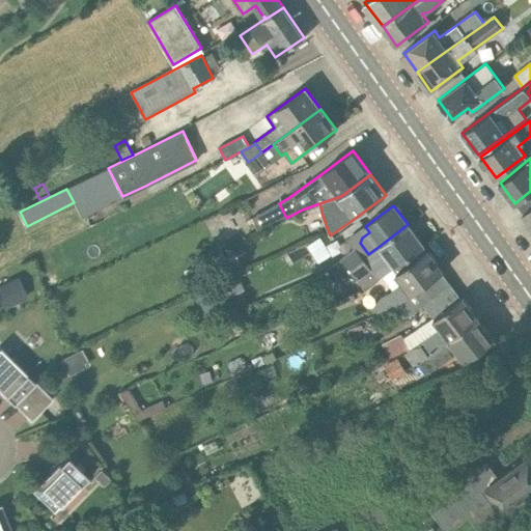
[(382,278),(396,268),(424,247),(408,224),(380,246),(368,254),(362,258),(363,259),(371,270),(380,280),(382,278)]
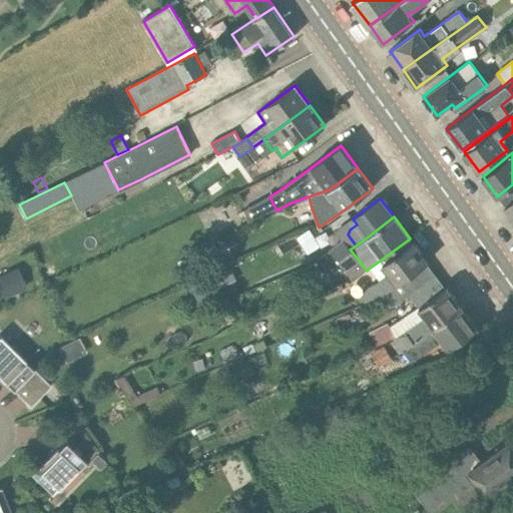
[(315,230),(305,234),(312,250),(322,246),(315,230)]
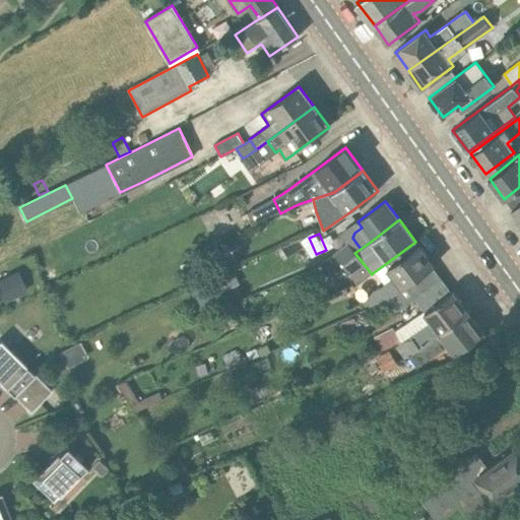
[(374,272),(384,285),(379,288),(360,299),(366,310),(387,300),(405,286),(431,268),(434,266),(418,245),(415,242),(374,272)]
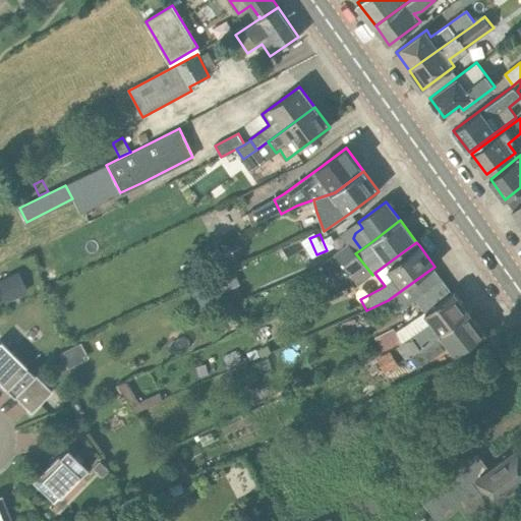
[(343,266),(356,254),(355,253),(349,244),(335,255),(323,265),(330,273),(343,266)]
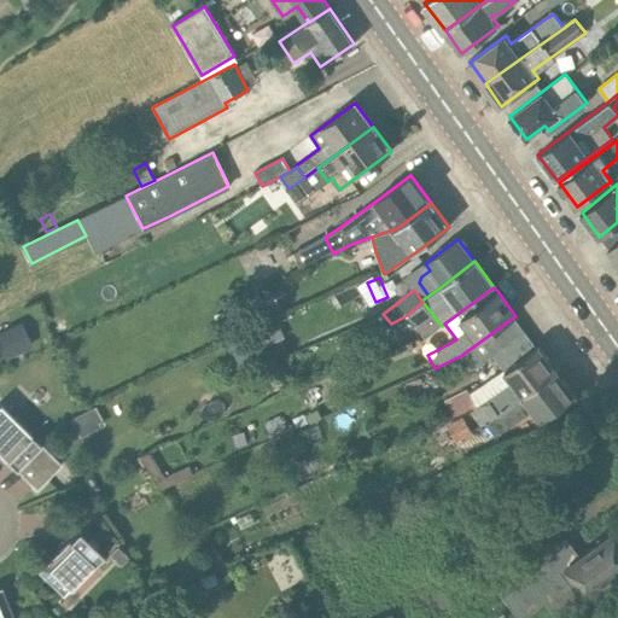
[(255,325),(270,316),(260,293),(243,302),(255,325)]
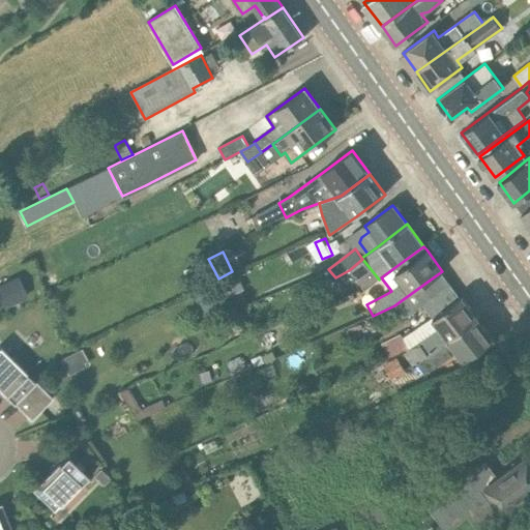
[(342,286),(357,281),(371,269),(362,259),(349,270),(335,277),(342,286)]
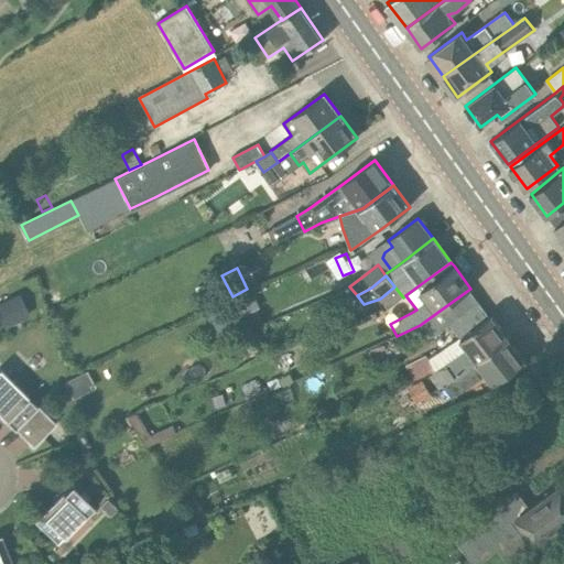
[(214,299),(206,283),(195,289),(203,304),(214,299)]
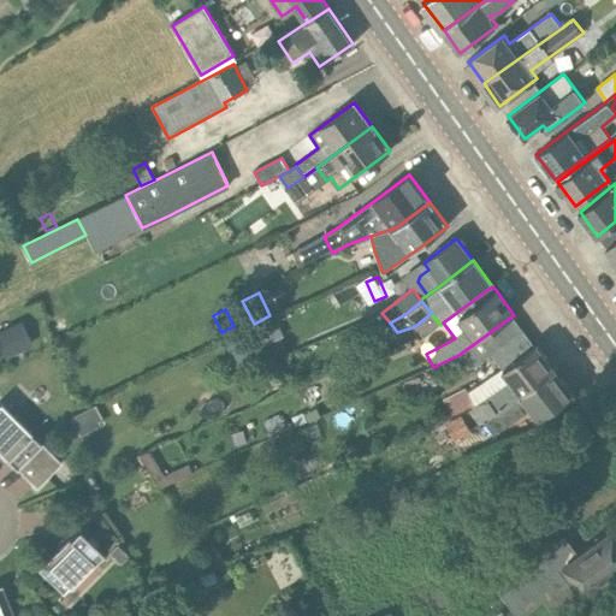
[(510,318),(480,339),(498,366),(529,344),(510,318)]
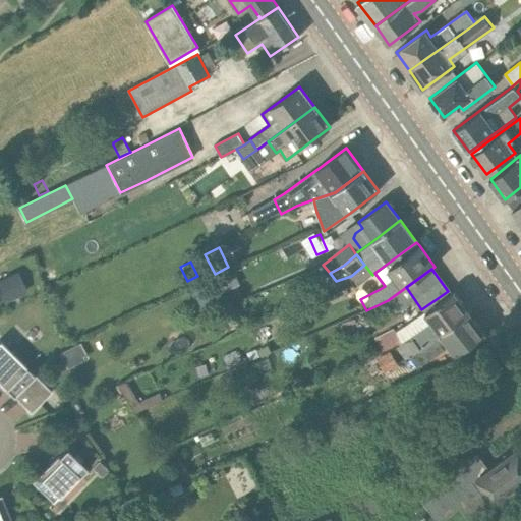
[(0,279),(0,294),(4,302),(25,291),(15,272),(0,279)]
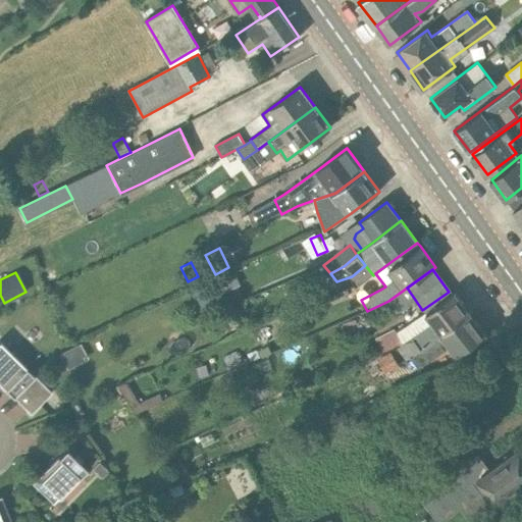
[(222,293),(228,305),(243,298),(237,285),(222,293)]
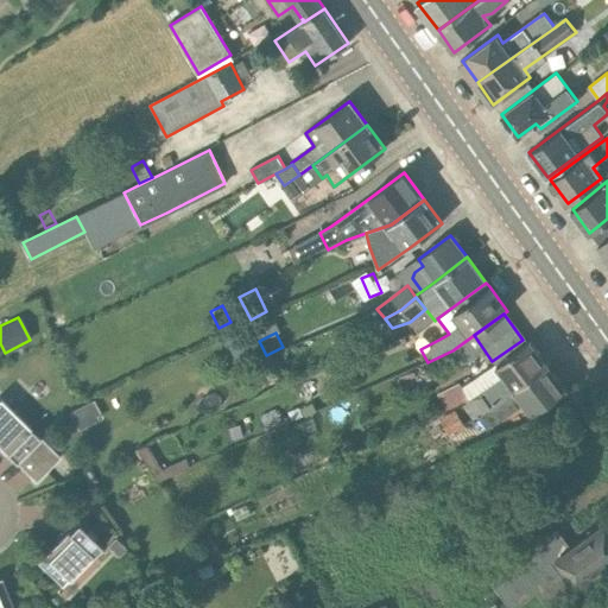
[(523,340),(492,361),(504,377),(479,394),(489,407),(549,366),(530,340),(526,343),(523,340)]
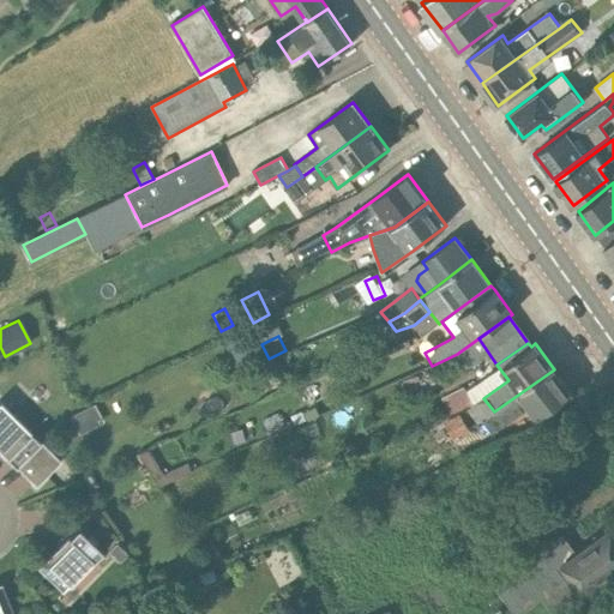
[(494,411),(483,398),(481,399),(483,402),(467,409),(479,425),(481,422),(492,435),(529,408),(537,419),(546,413),(551,421),(581,408),(571,395),(572,395),(554,369),(494,411)]
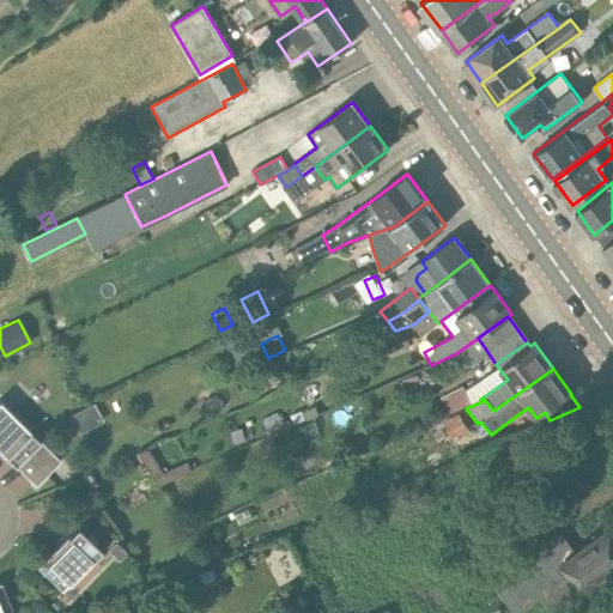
[(0,450),(36,486),(61,461),(0,401),(0,450)]
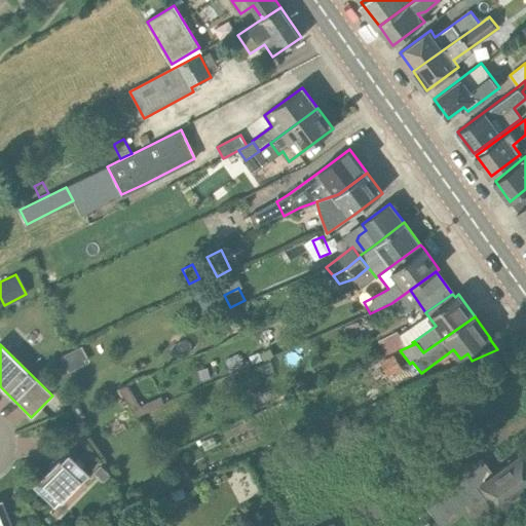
[(60,357),(68,372),(89,361),(80,345),(60,357)]
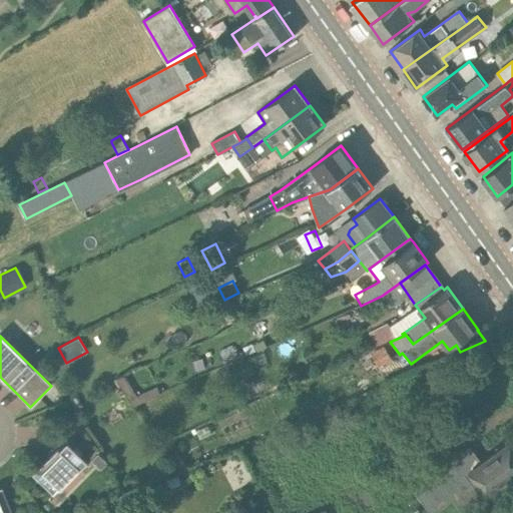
[(251,344),(242,348),(246,356),(255,352),(251,344)]
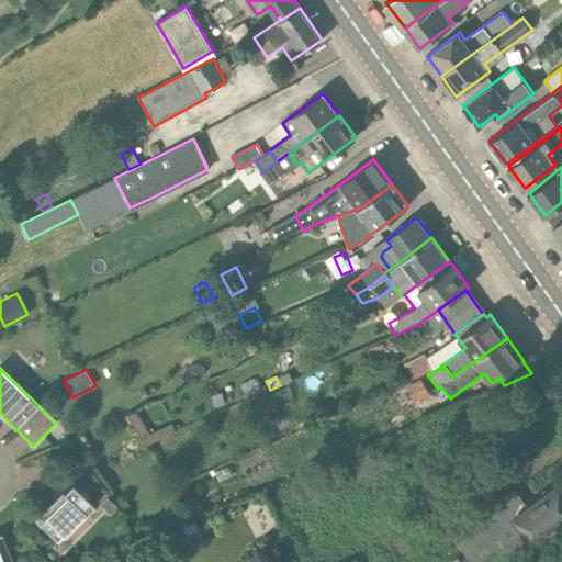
[(429,394),(420,380),(407,386),(415,402),(429,394)]
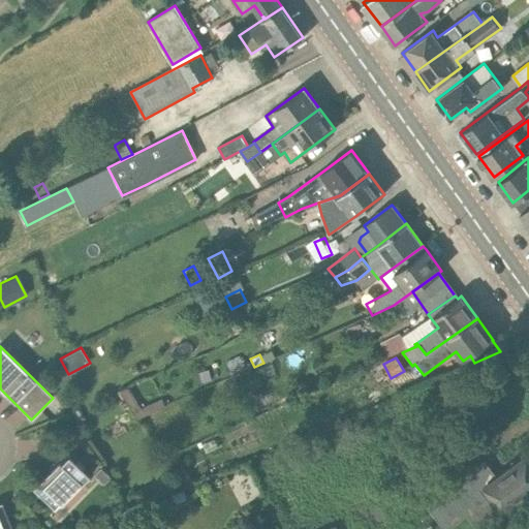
[(136,419),(165,406),(162,399),(141,408),(126,385),(118,391),(136,419)]
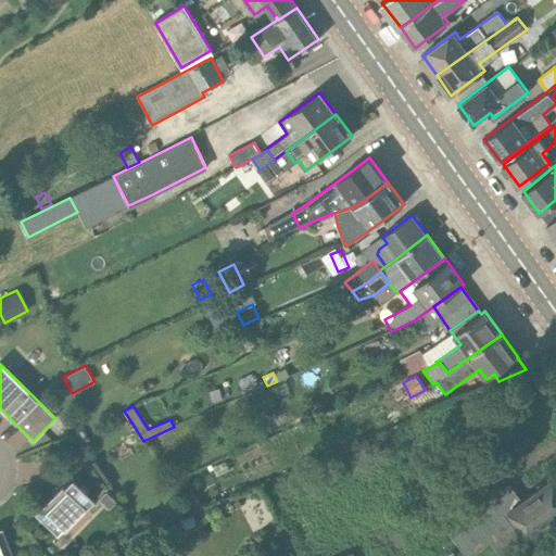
[(89,442),(83,429),(75,433),(81,446),(89,442)]
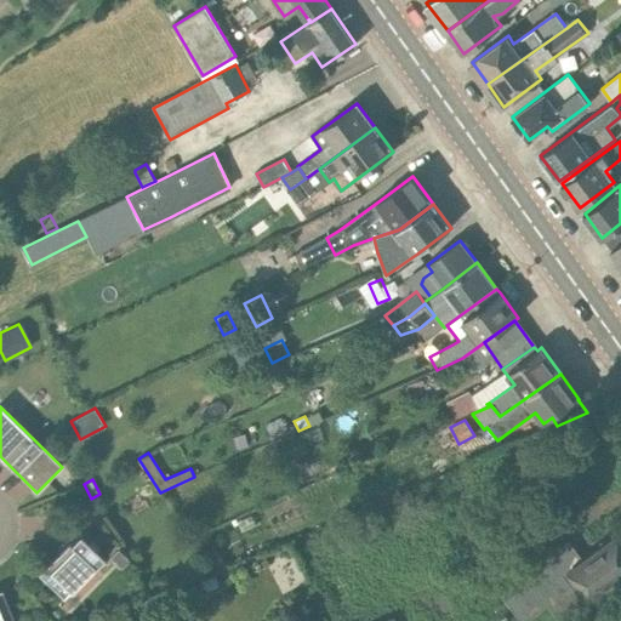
[(620,531),(615,535),(613,534),(600,543),(602,546),(575,565),(552,535),(531,550),(533,553),(493,584),(522,620),(525,620),(563,593),(576,611),(620,579),(620,531)]
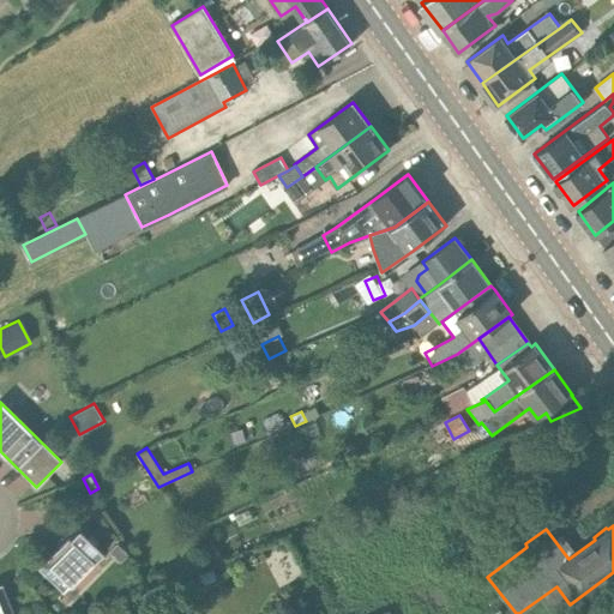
[(62,593),(102,552),(77,527),(37,567),(62,593)]
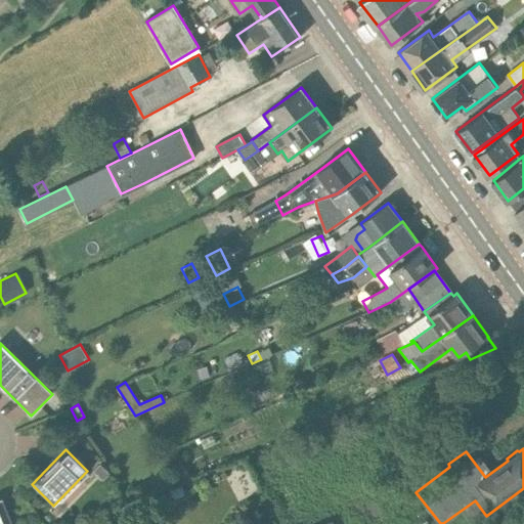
[(108,472),(99,463),(92,470),(101,479),(108,472)]
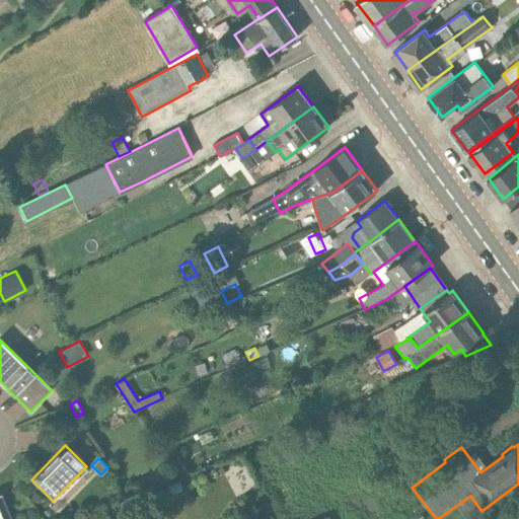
[(174,463),(179,473),(188,470),(182,460),(174,463)]
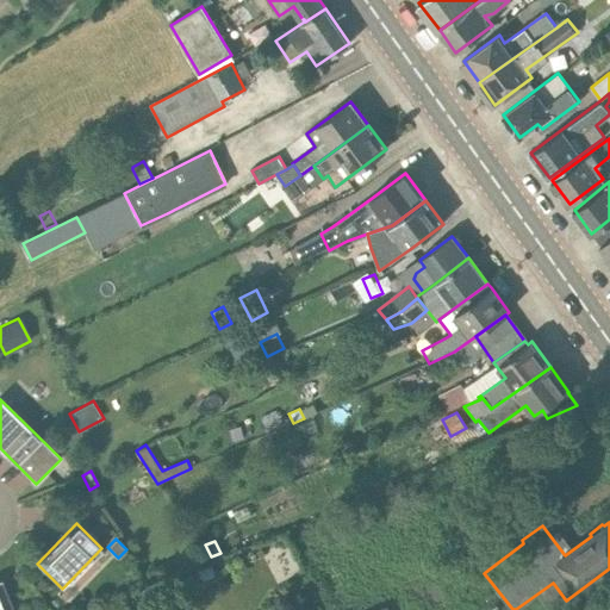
[(0,609),(12,609),(1,579),(0,579),(0,609)]
